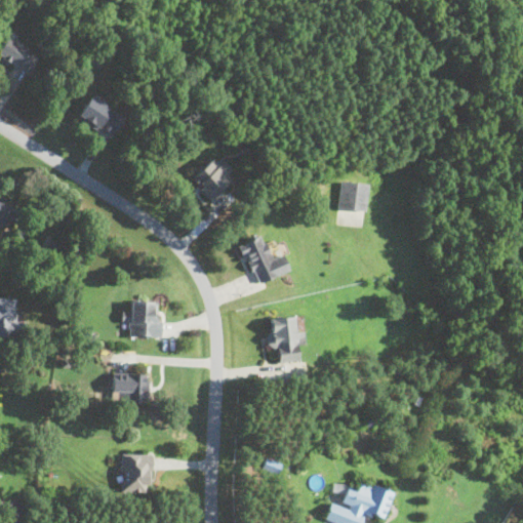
[(40,56),(7,39),(0,52),(0,56),(32,73),(40,56)]
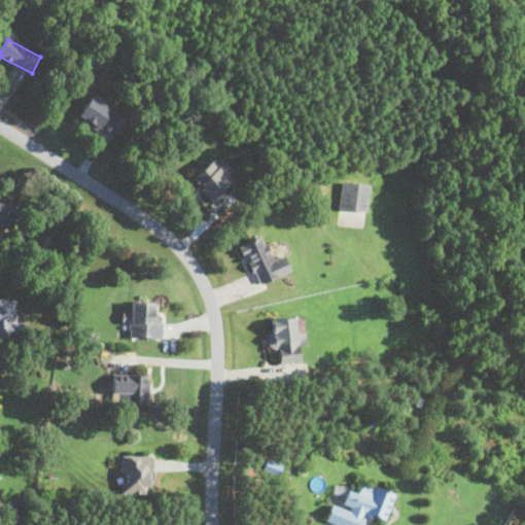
[(77,118),(112,140),(127,117),(92,96),(77,118)]
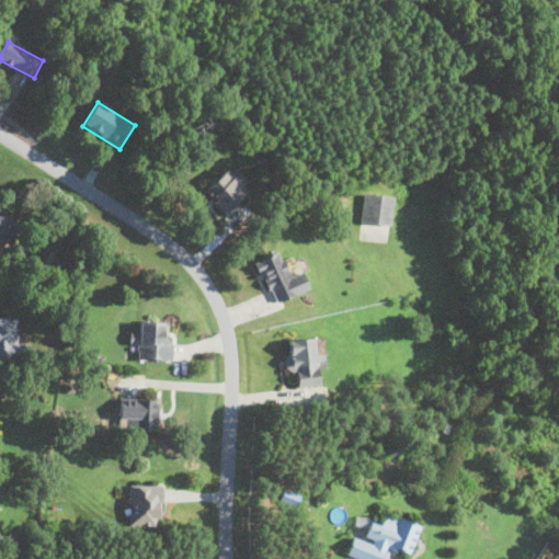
[(204,193),(226,216),(252,189),(239,174),(236,178),(227,170),(204,193)]
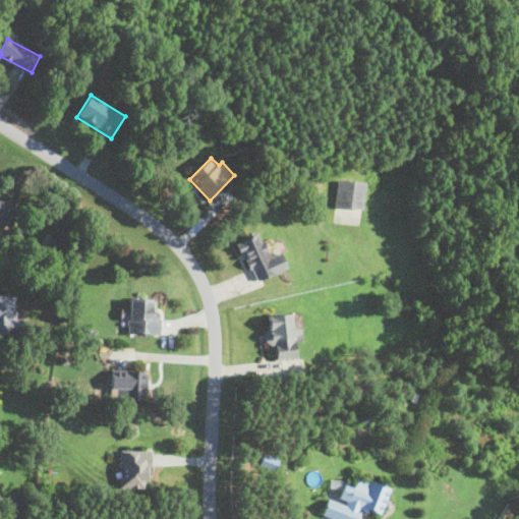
[(366,183),(340,180),(337,208),(363,211),(366,183)]
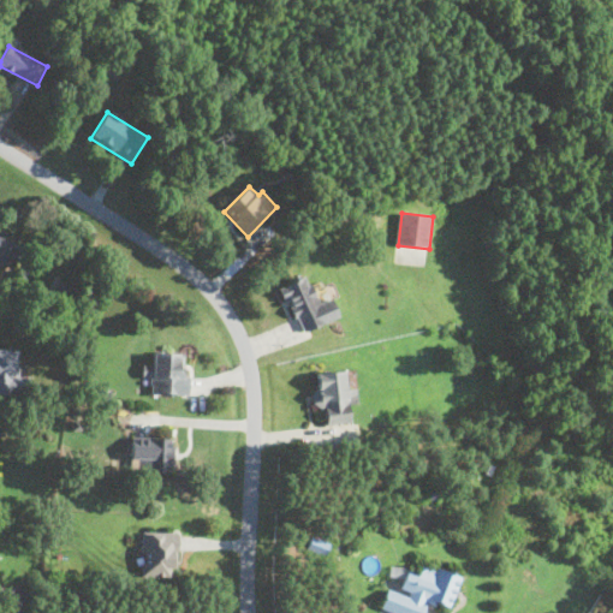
[(0,277),(12,242),(0,237),(0,277)]
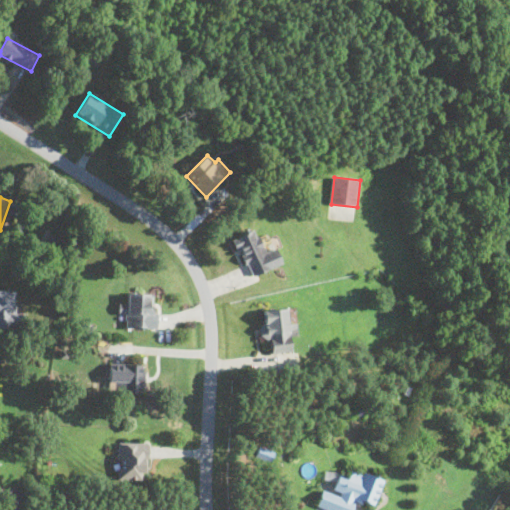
[(276,246),(265,250),(257,230),(234,239),(250,279),(284,265),(276,246)]
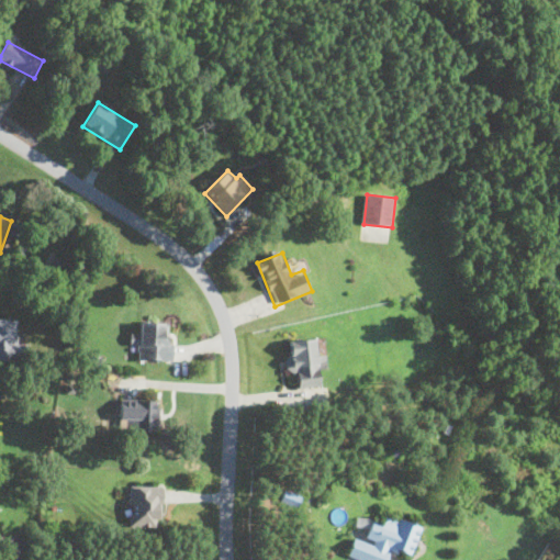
[(0,362),(18,362),(19,320),(0,320),(0,362)]
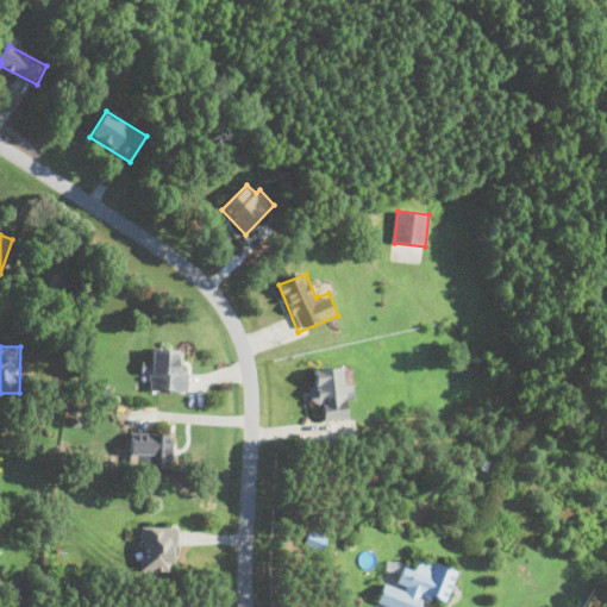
[(143,363),(143,376),(152,377),(152,392),(187,392),(188,350),(154,349),(154,363),(143,363)]
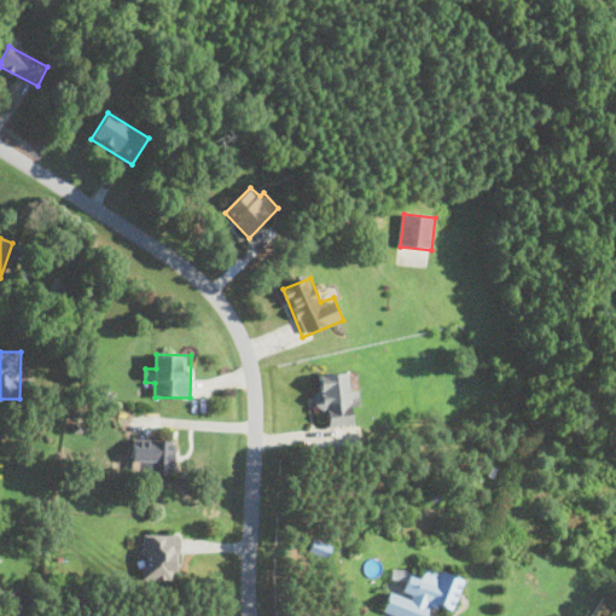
[(353,426),(352,410),(360,408),(358,385),(347,387),(346,373),(317,375),(318,416),(329,416),(330,428),(353,426)]
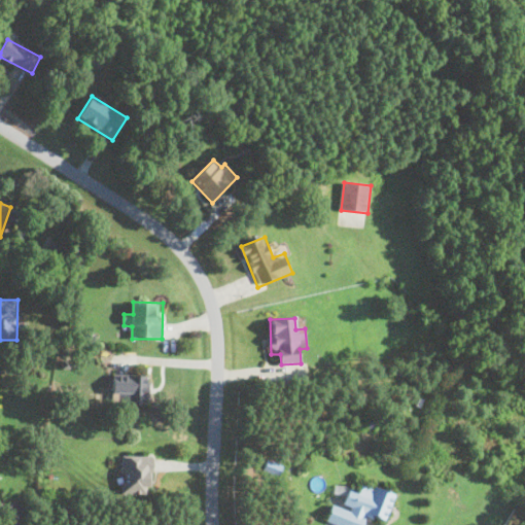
[(150,406),(152,377),(114,375),(113,393),(123,394),(123,404),(150,406)]
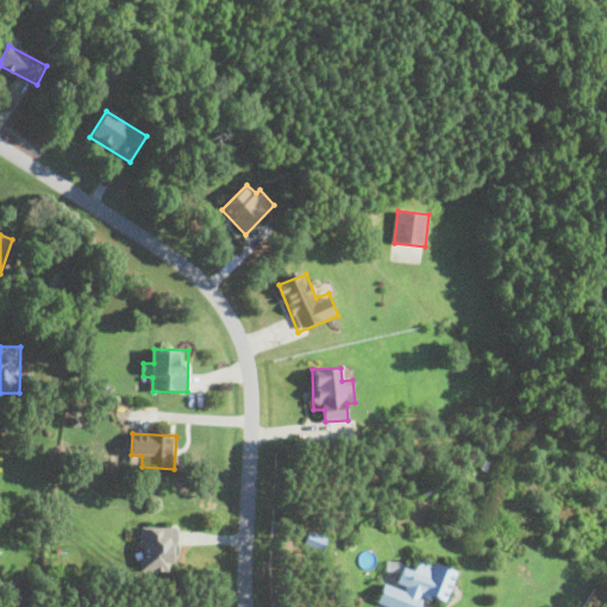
[(142,570),(177,570),(177,527),(142,527),(142,570)]
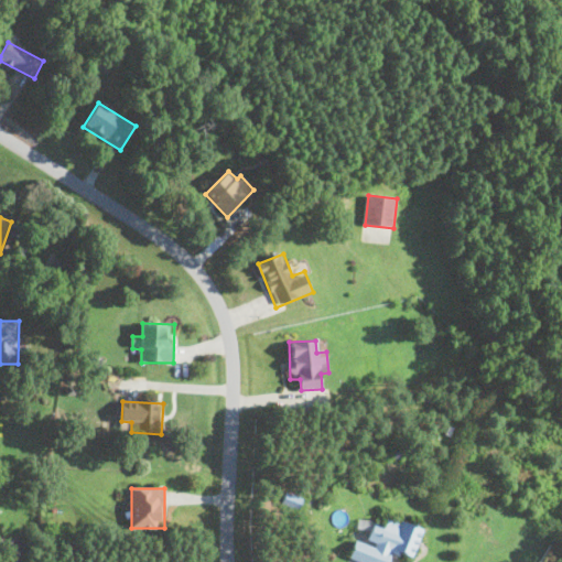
[(282,506),(300,511),(305,498),(288,492),(282,506)]
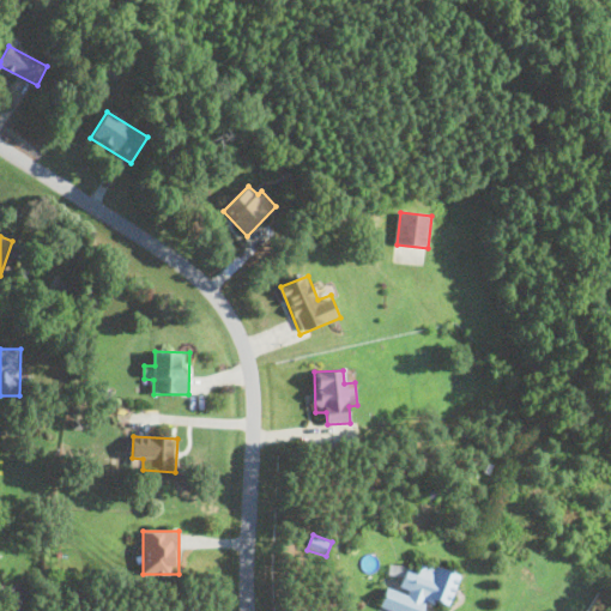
[(451,608),(461,574),(422,562),(418,576),(405,573),(399,590),(388,586),(381,609),(386,610),(423,610),(427,600),(451,608)]
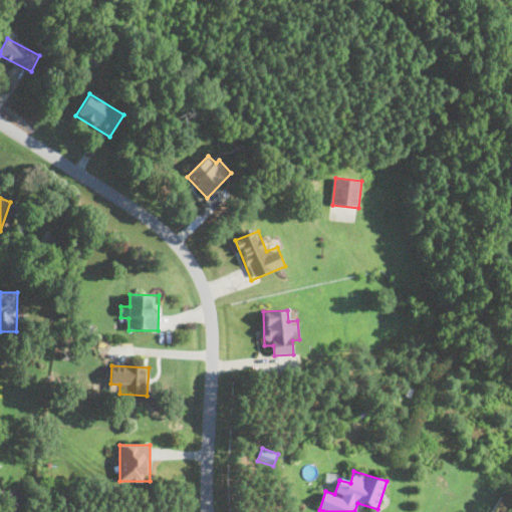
All buildings are outlined.
